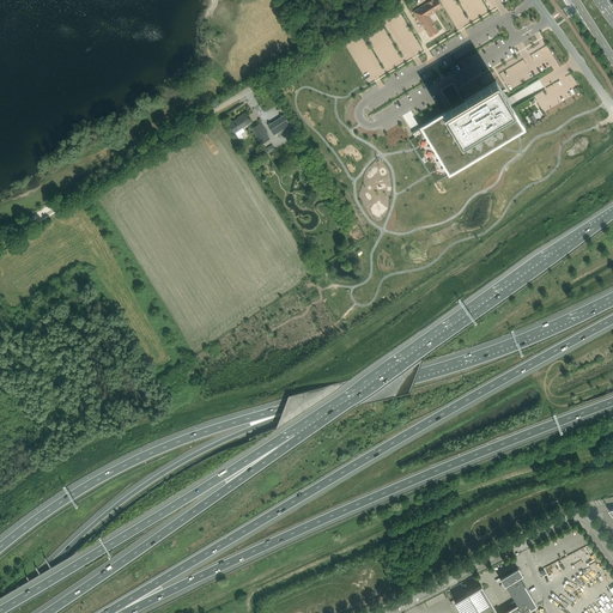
[(419,23),(420,22),(430,37),(438,31),(429,16),(435,13),(435,12),(442,7),(439,2),(437,0),(431,0),(428,2),(413,12),(419,23)]
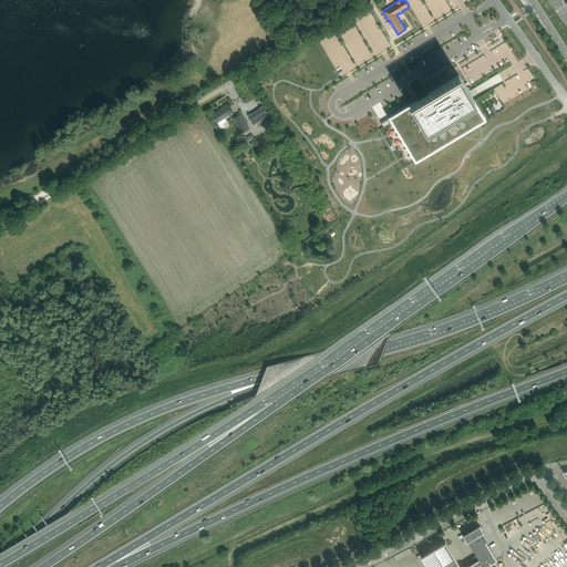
[(383,127),(380,130),(384,137),(399,161),(403,169),(415,162),(456,137),(474,126),(485,120),(473,100),(468,92),(466,89),(464,84),(459,75),(452,80),(414,103),(389,117),(381,123),(383,127)]
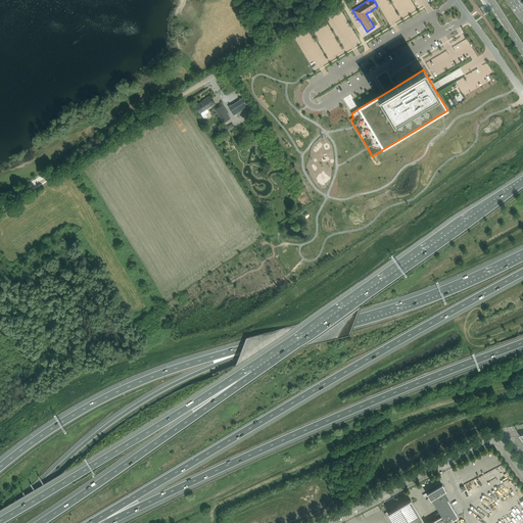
[(209,111),(207,108),(215,104),(209,96),(205,99),(195,106),(199,113),(200,112),(202,116),(209,111)]
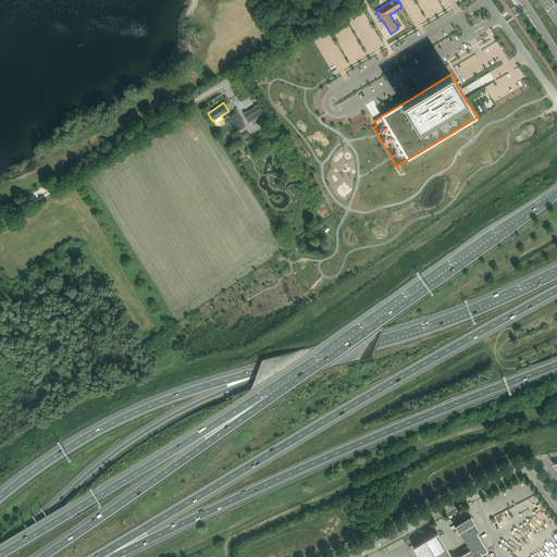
[(244,114),(249,123),(264,114),(258,104),(244,114)]
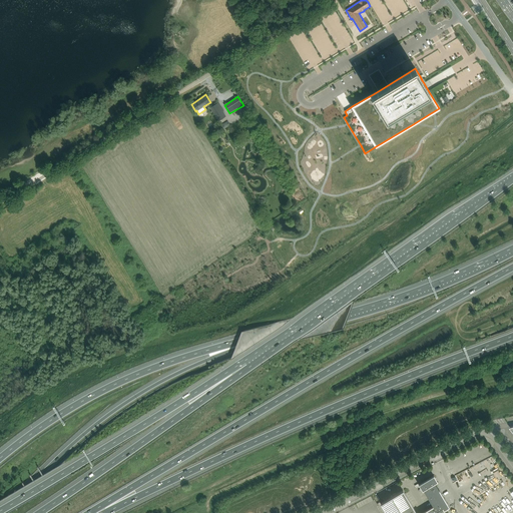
[(210,107),(213,112),(218,120),(225,116),(217,103),(210,107)]
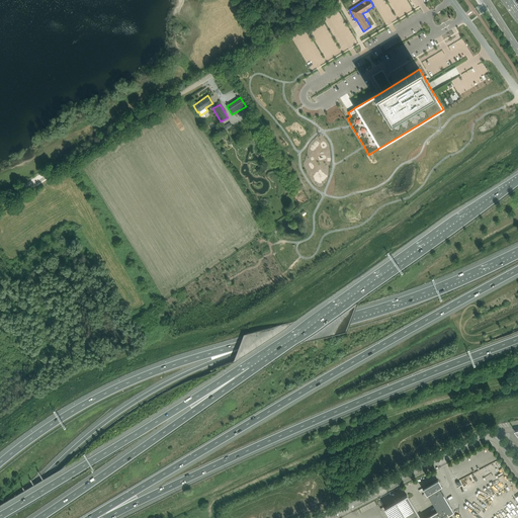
[(420,517),(407,495),(384,508),(386,512),(390,517),(444,517),(442,515),(446,513),(448,515),(453,512),(452,509),(442,492),(441,491),(441,486),(438,480),(431,484),(423,489),(427,495),(427,494),(437,511),(425,517),(420,517)]
